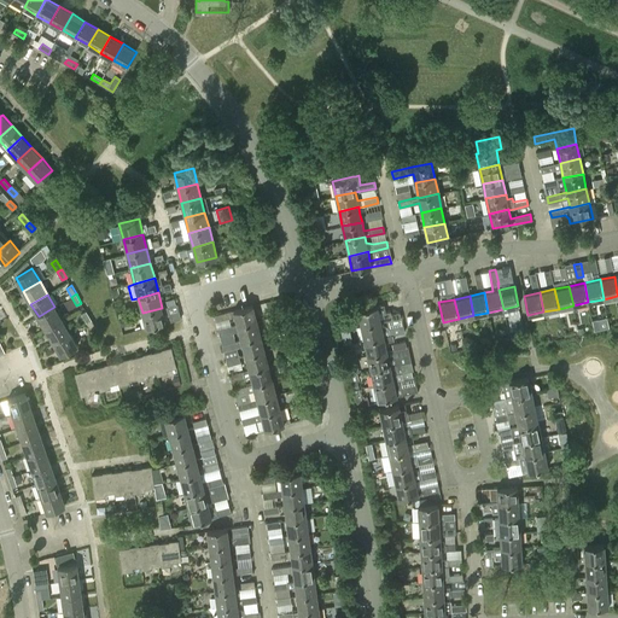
[(233,310),(238,325),(257,320),(252,304),(233,310)]
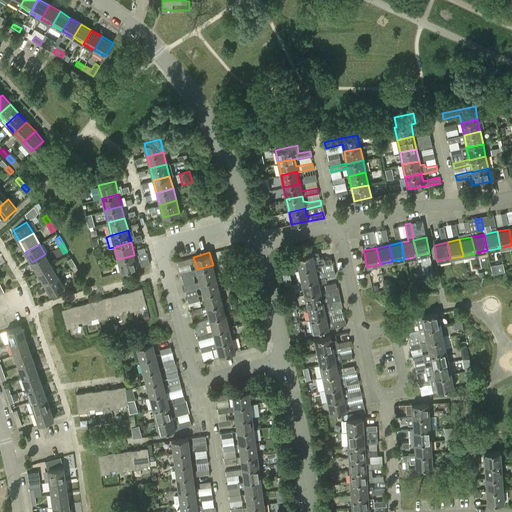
[(297,256),(299,269),(316,265),(316,266),(332,263),(331,257),(325,259),(324,256),(320,257),(319,252),(297,256)]
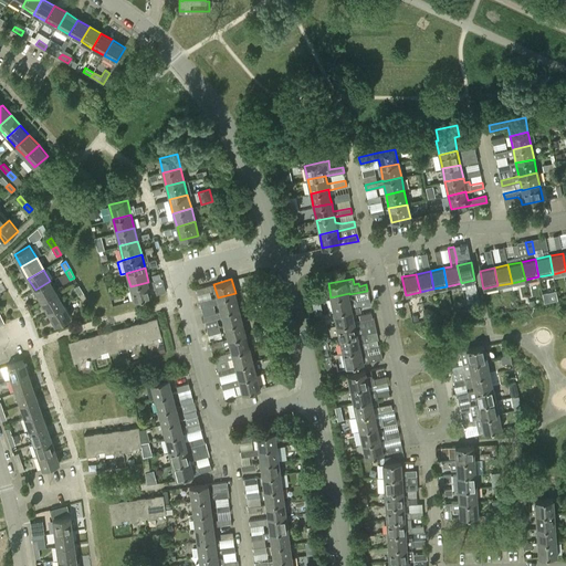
[(56,293),(50,281),(35,290),(42,302),(56,293)]
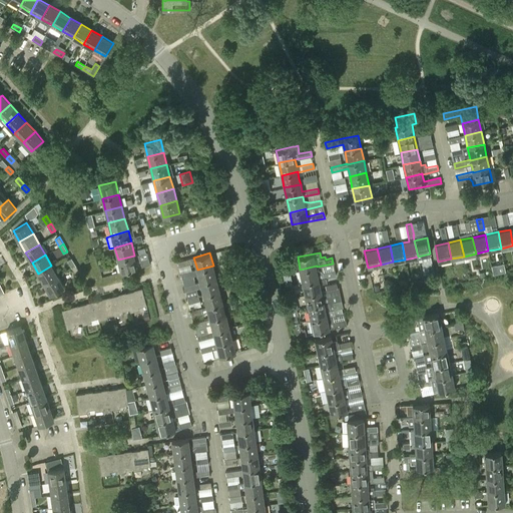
[(134,255),(118,260),(121,272),(149,265),(147,260),(139,263),(138,260),(137,259),(136,254),(134,255)]
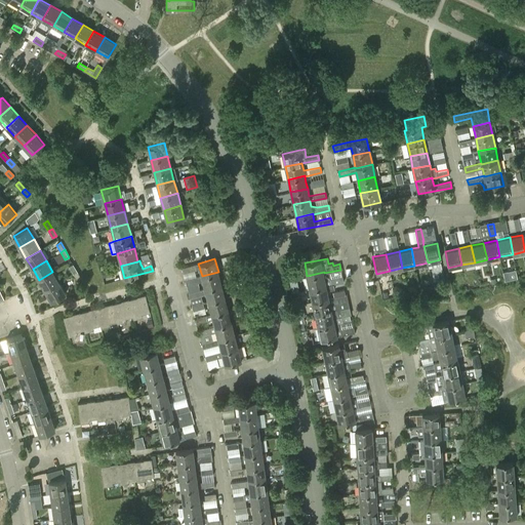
[(77,271),(73,264),(69,267),(73,274),(77,271)]
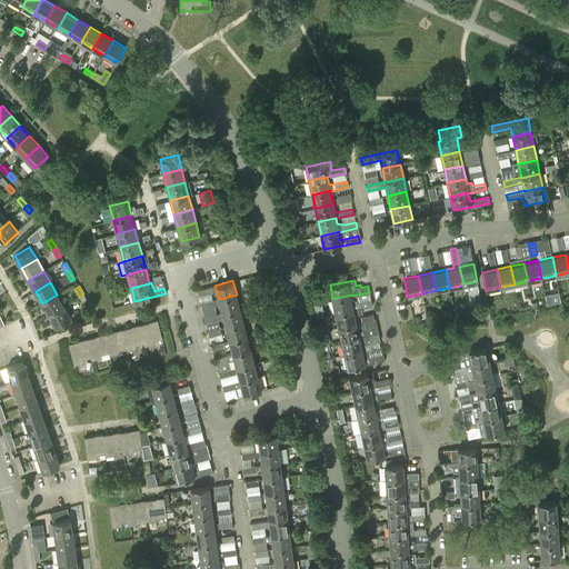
[(212,292),(211,287),(197,290),(199,297),(212,292)]
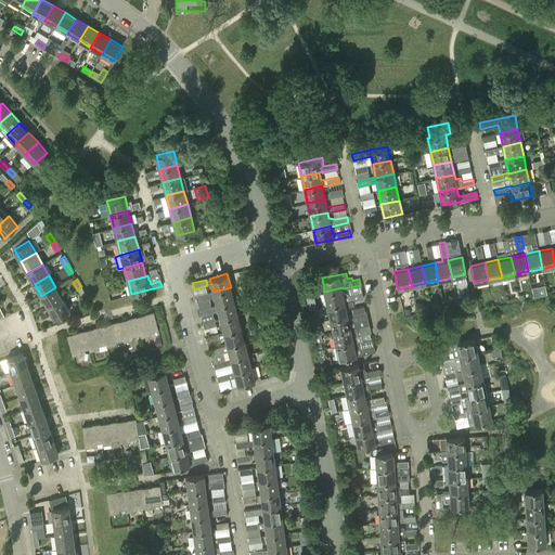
[(532,295),(544,294),(543,285),(531,286),(532,295)]
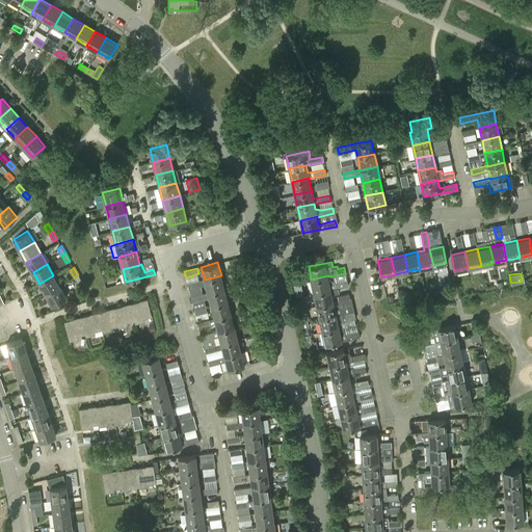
[(78,274),(74,277),(79,285),(83,283),(78,274)]
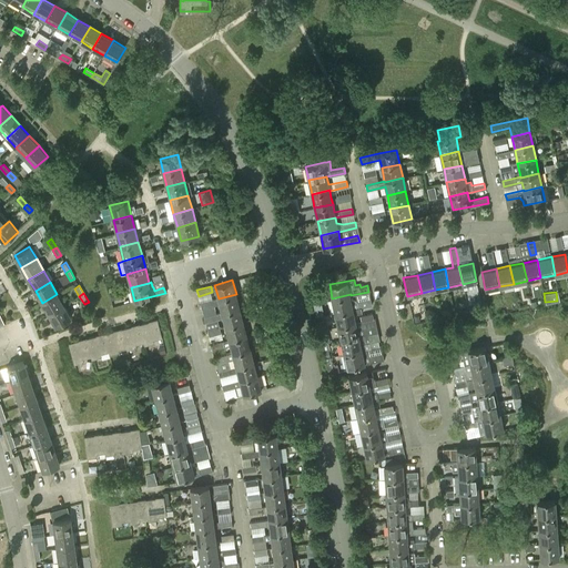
[(42,303),(49,314),(64,305),(57,294),(42,303)]
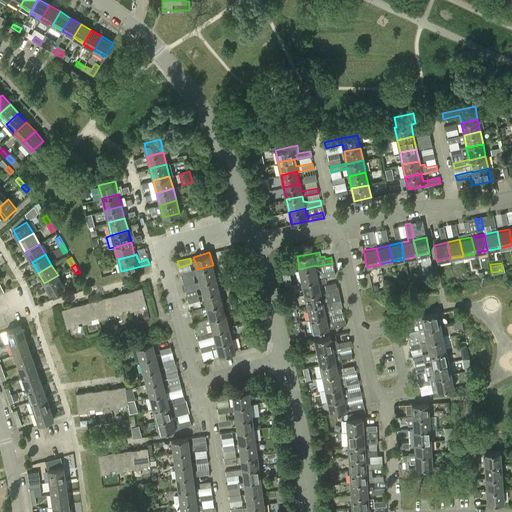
[(216,277),(213,265),(197,269),(200,281),(200,282),(216,277)]
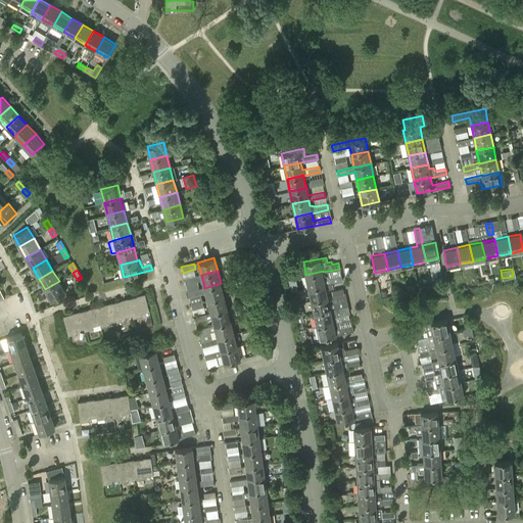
[(323,271),(305,275),(308,288),(326,284),(341,281),(340,276),(330,278),(330,277),(329,277),(329,276),(328,276),(327,276),(326,276),(324,276),(323,272),(323,271)]
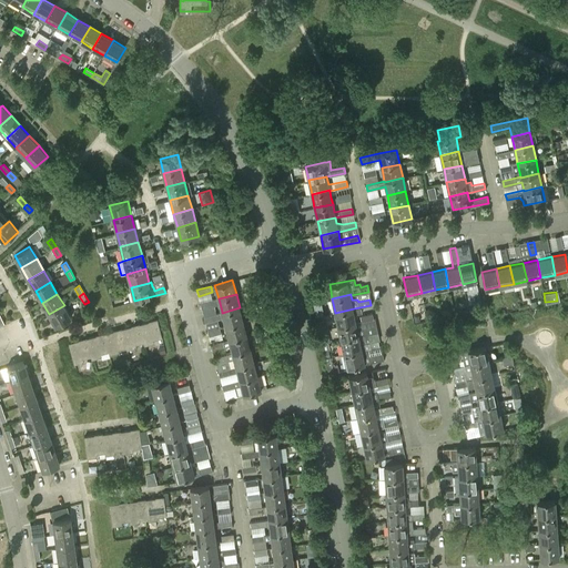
[(214,305),(212,300),(200,303),(202,310),(214,305)]
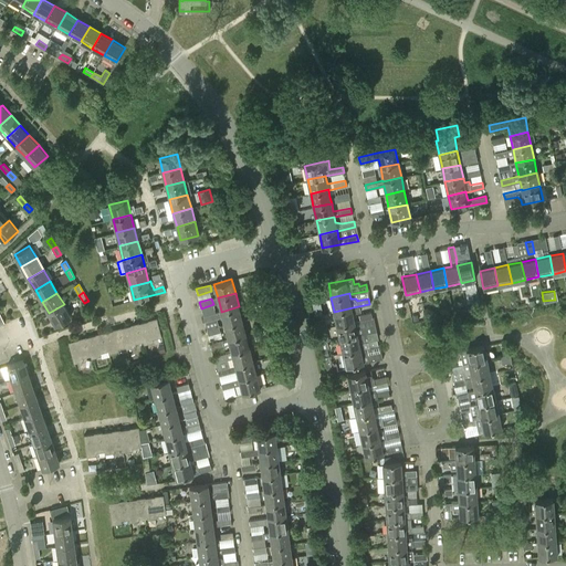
[(71,316),(64,304),(49,313),(56,325),(71,316)]
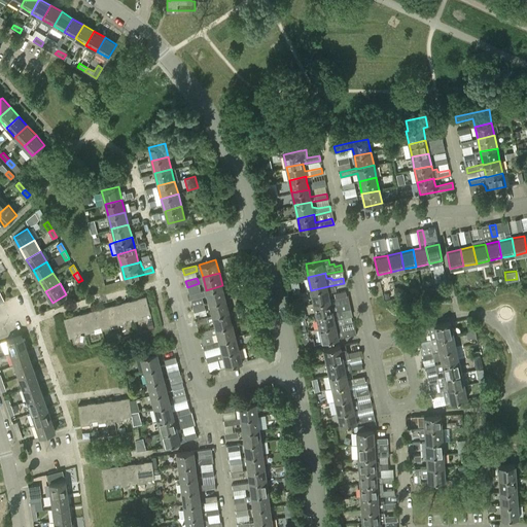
[(225,297),(222,285),(206,290),(206,289),(189,294),(190,300),(207,294),(209,303),(225,297)]
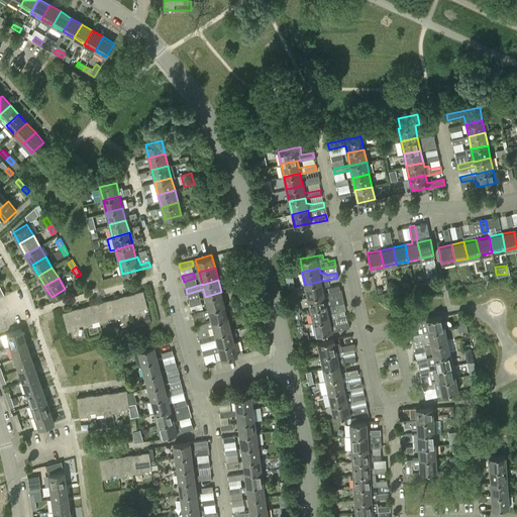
[(293,280),(286,282),(288,289),(295,287),(293,280)]
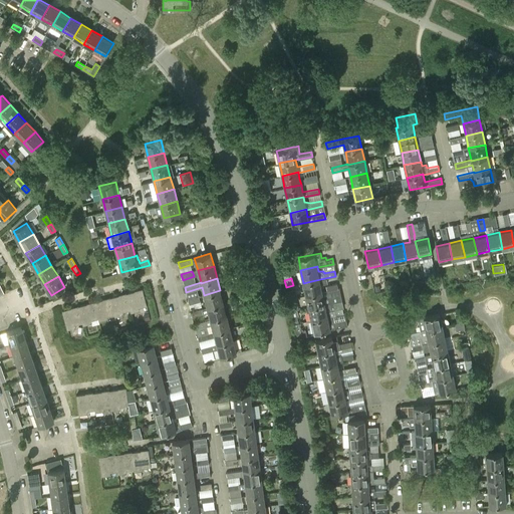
[(306,295),(322,291),(320,279),(303,283),(306,295)]
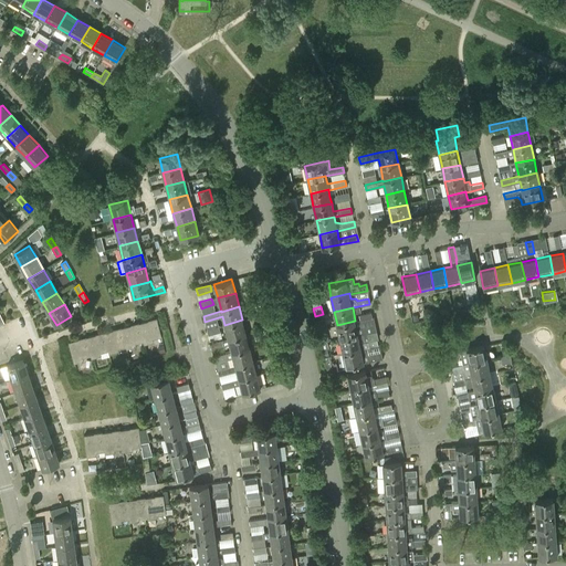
[(157,317),(139,322),(144,341),(144,344),(154,342),(154,338),(161,336),(157,317)]
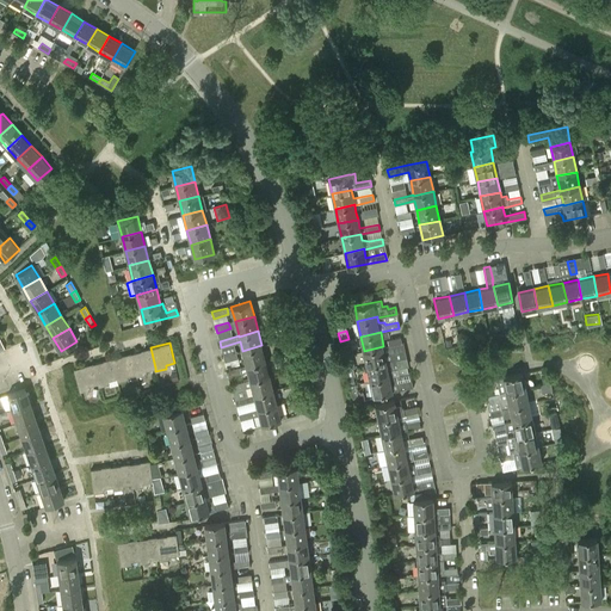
[(242,351),(246,365),(266,360),(261,345),(242,351)]
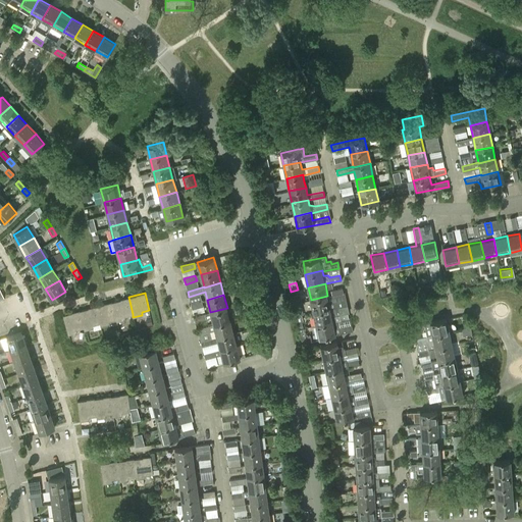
[(327,296),(311,300),(313,312),(330,309),(327,296)]
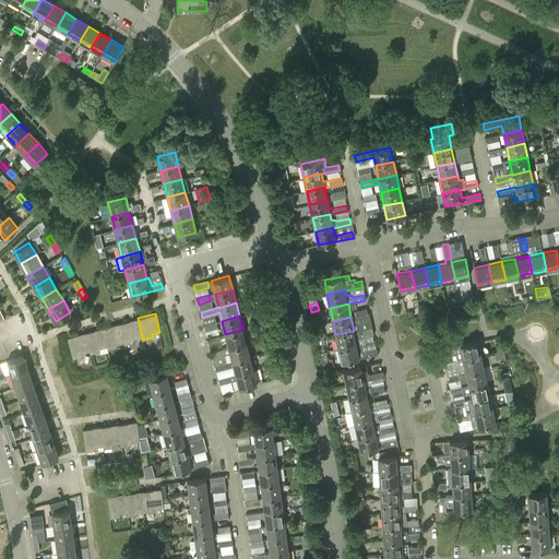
[(134,339),(142,336),(138,318),(120,322),(125,341),(125,342),(125,344),(134,342),(134,339)]
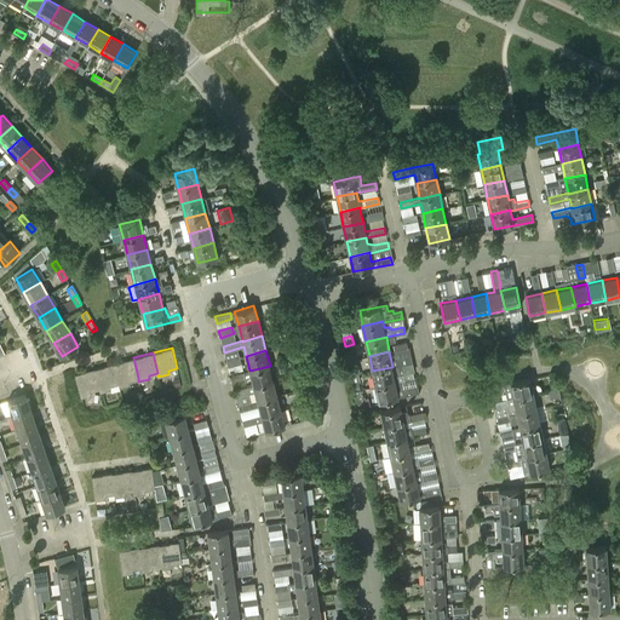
[(130,380),(138,379),(138,378),(133,357),(114,362),(119,384),(120,386),(130,384),(130,380)]
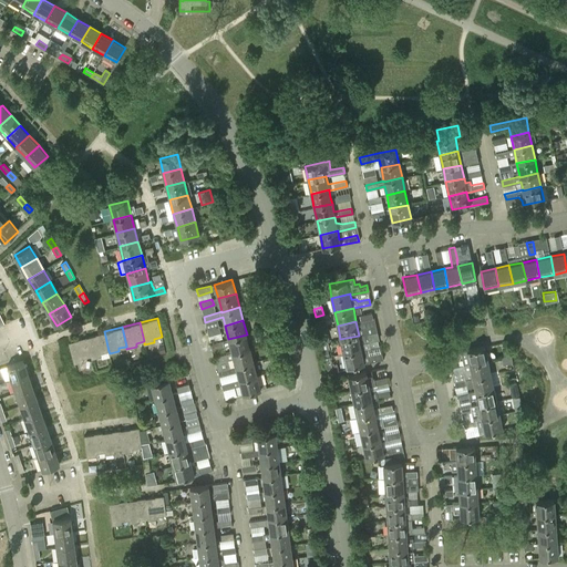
[(220,332),(219,327),(207,330),(208,336),(220,332)]
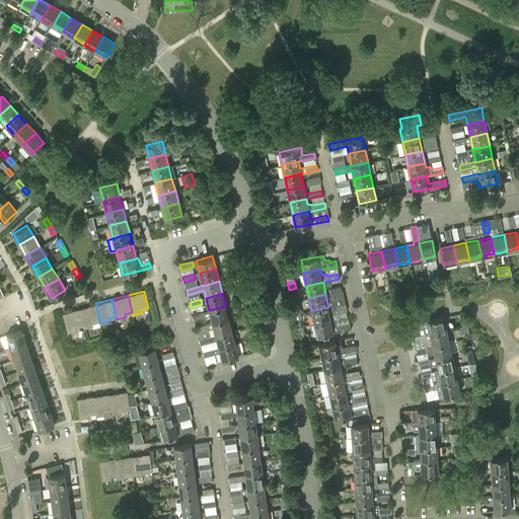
[(99,321),(95,303),(79,308),(83,325),(84,328),(93,325),(92,323),(99,321)]
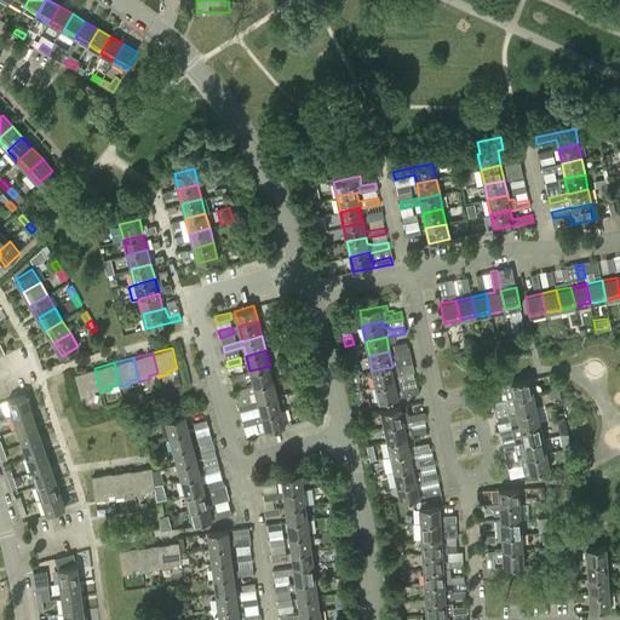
[(252,377),(253,385),(254,386),(274,380),(270,366),(250,371),(230,375),(233,382),(252,377)]
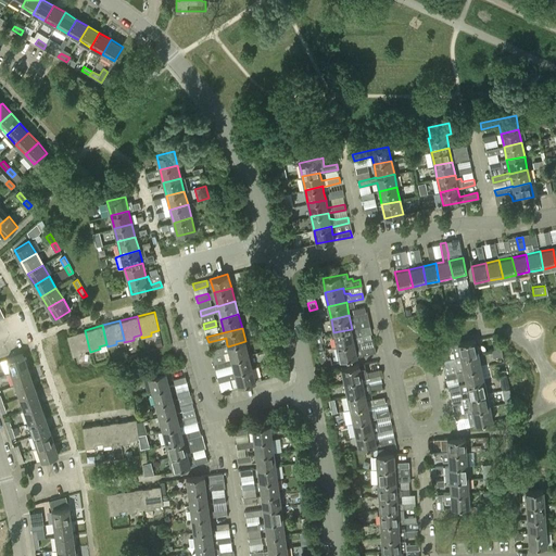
[(355,342),(371,339),(370,333),(353,337),(352,329),(333,332),(337,345),(355,342)]
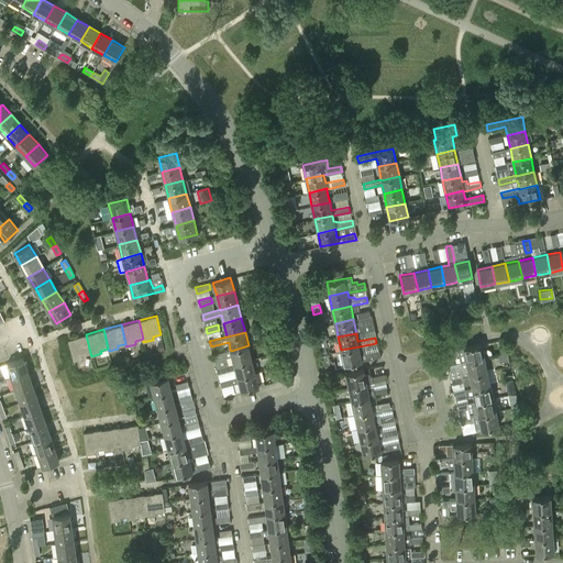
[(83,355),(90,353),(86,334),(68,339),(74,361),(84,357),(83,355)]
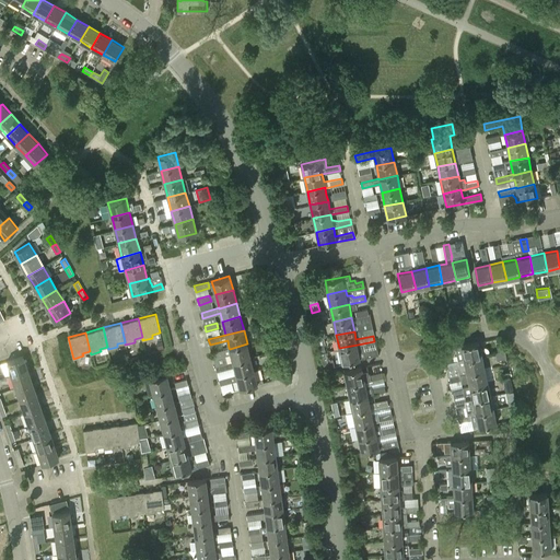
[(263,353),(270,351),(268,340),(259,341),(263,353)]
